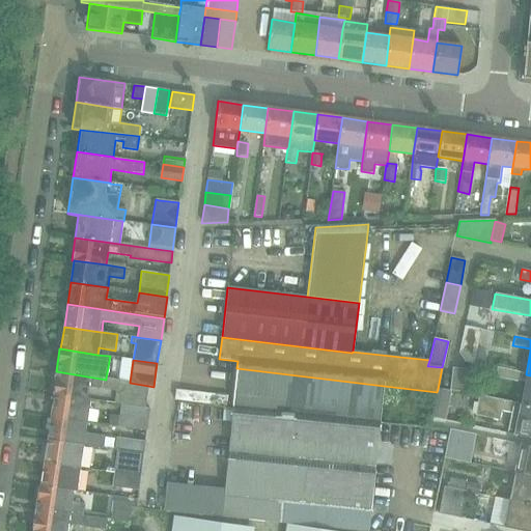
[(384,386),(236,368),(232,407),(380,423),(384,386)]
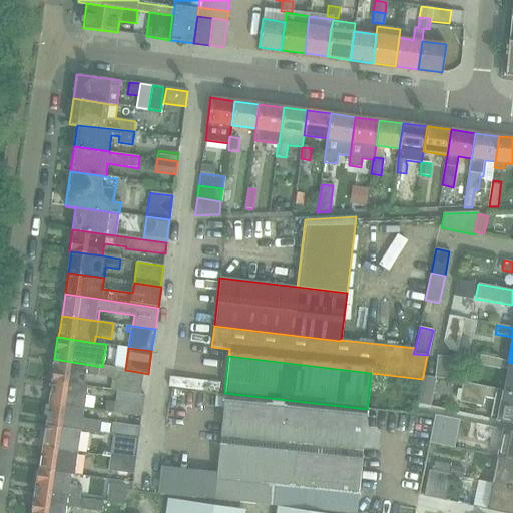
[(435,378),(443,379),(451,380),(453,358),(437,356),(435,378)]
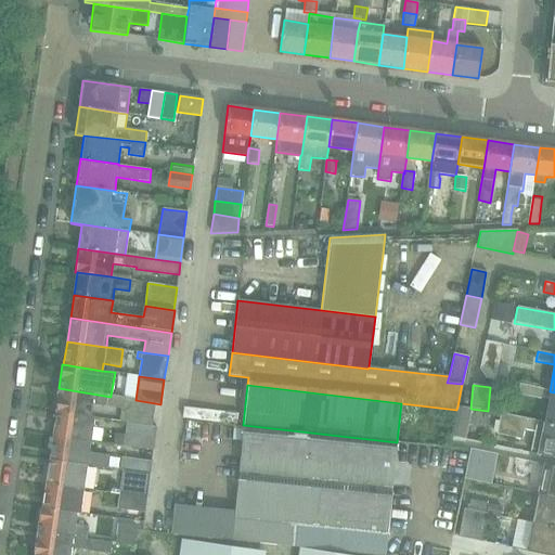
[(549,402),(544,423),(554,425),(554,392),(550,391),(520,385),(518,396),(549,402)]
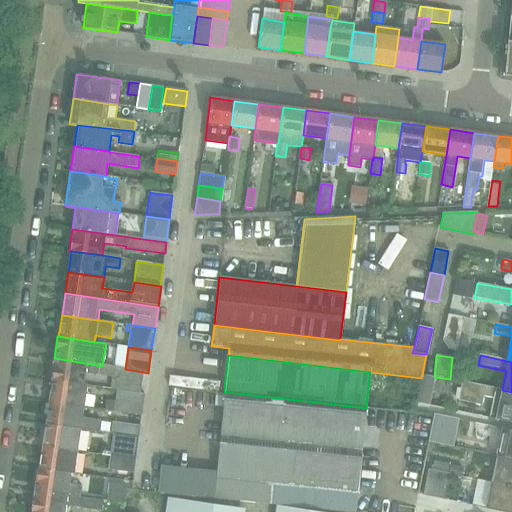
[(102,366),(54,358),(51,380),(52,380),(84,385),(84,384),(86,373),(112,377),(111,389),(117,390),(140,394),(140,393),(143,372),(125,369),(102,365),(102,366)]
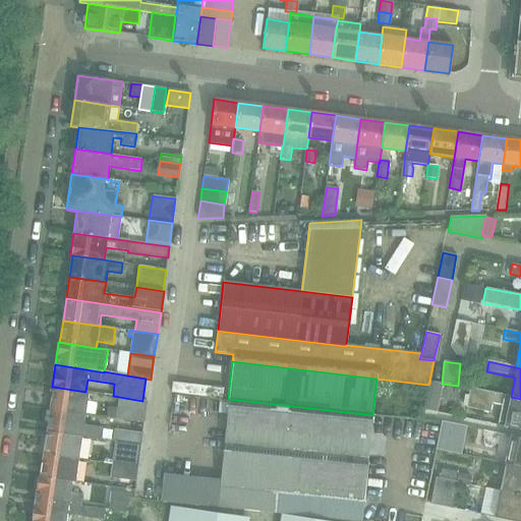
[(428,385),(423,410),(437,413),(443,384),(429,382),(428,385)]
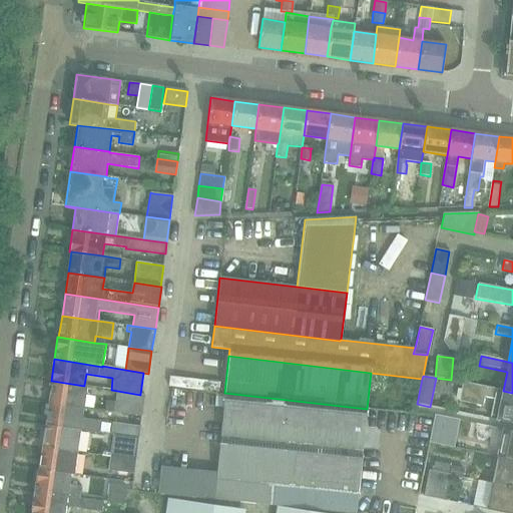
[(84,386),(52,381),(49,403),(85,409),(88,385),(84,385),(84,386)]
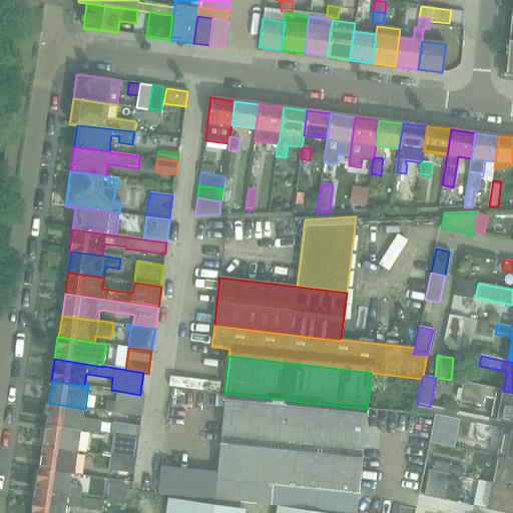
[(494,399),(493,405),(490,419),(512,423),(512,393),(503,391),(463,383),(459,402),(482,406),(484,397),(494,399)]
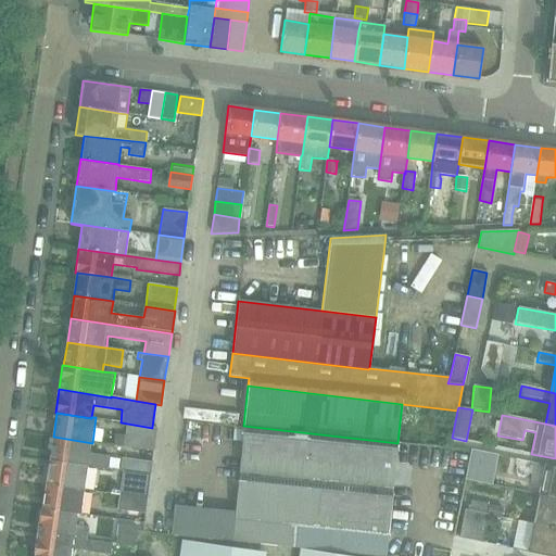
[(152,428),(127,424),(124,447),(153,452),(156,428),(152,427),(152,428)]
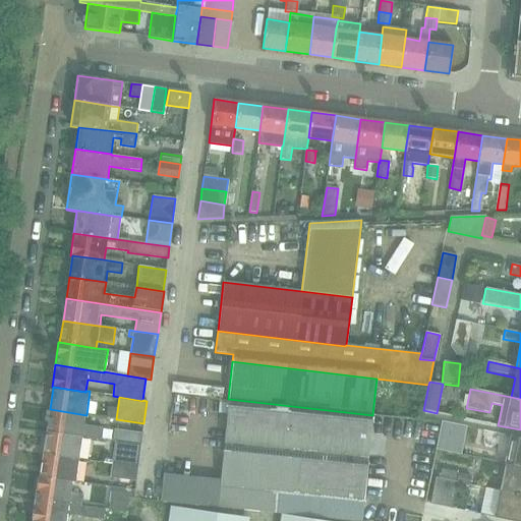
[(372,415),(228,399),(220,480),(220,485),(277,491),(275,513),(341,520),(356,520),(361,520),(365,483),(372,415)]
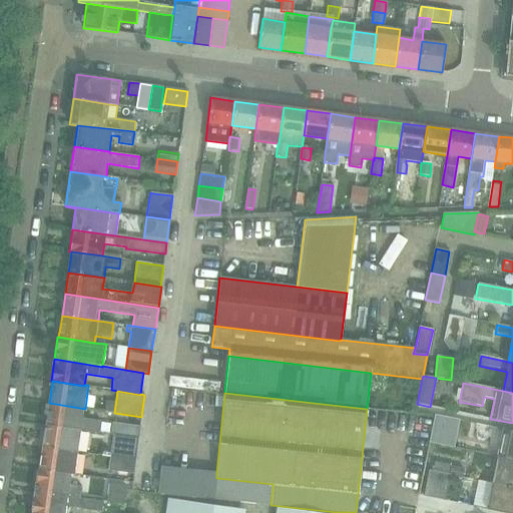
[(85,409),(49,403),(45,426),(71,429),(98,433),(99,421),(83,418),(85,409)]
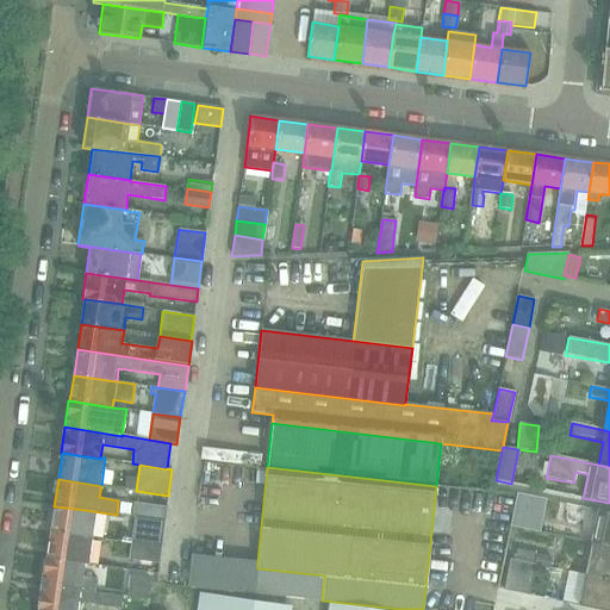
[(524,517),(528,498),(517,496),(510,527),(541,533),(543,522),(524,517)]
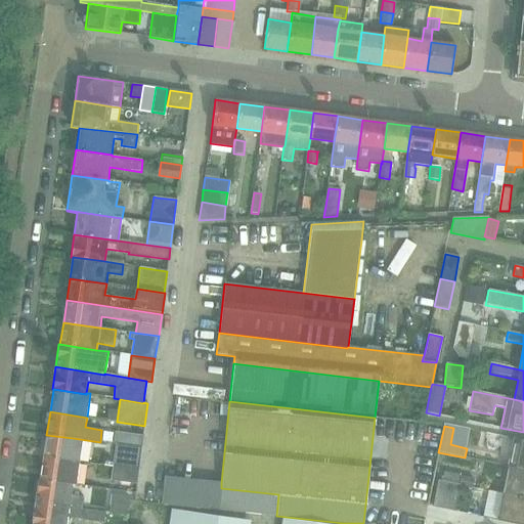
[(143,436),(116,432),(114,443),(117,443),(117,444),(142,448),(143,436)]
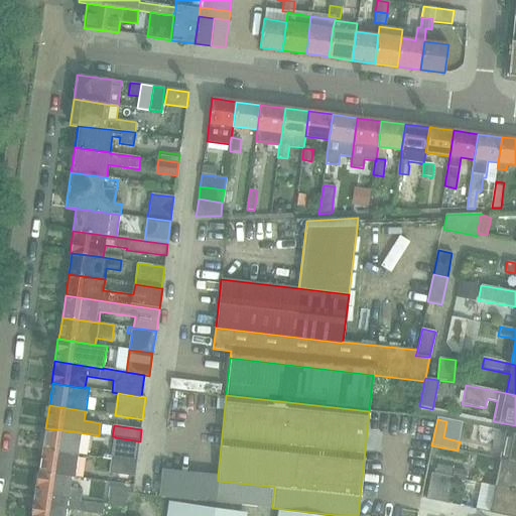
[(72,431),(45,428),(42,449),(79,456),(82,437),(71,435),(72,431)]
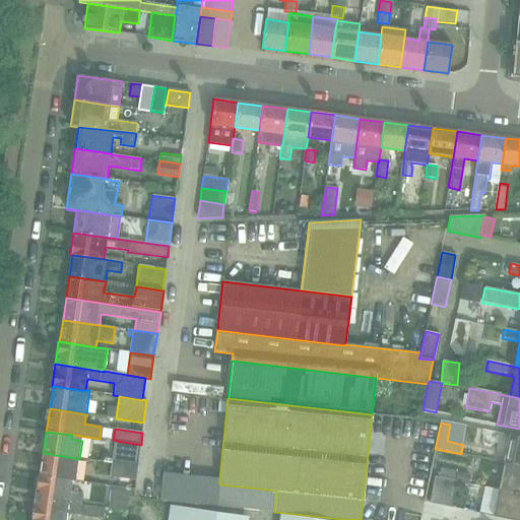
[(519,437),(508,435),(503,462),(519,464),(519,437)]
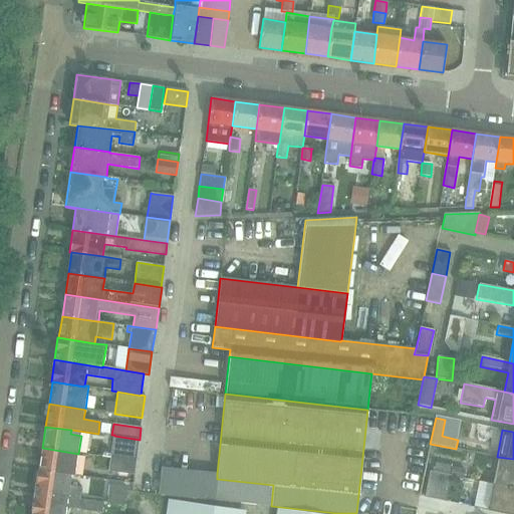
[(140,440),(114,436),(110,458),(137,462),(140,440)]
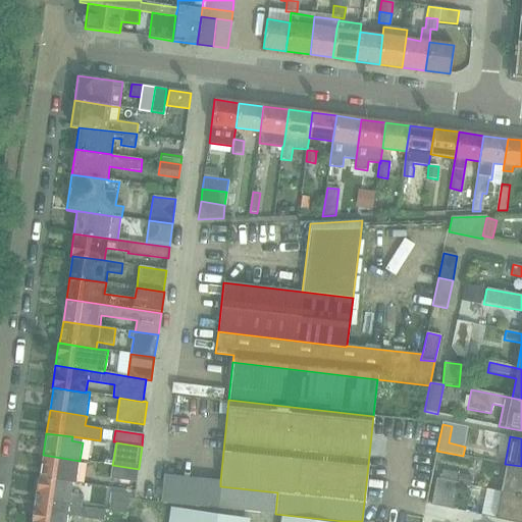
[(80,461),(43,455),(40,477),(65,481),(65,477),(76,479),(80,461)]
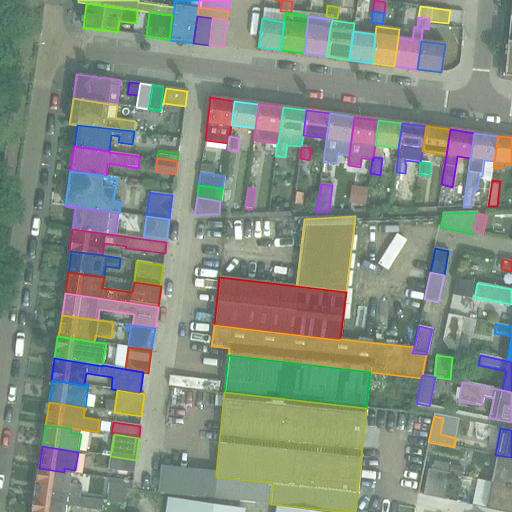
[(511,457),(495,455),(491,481),(511,484),(511,457)]
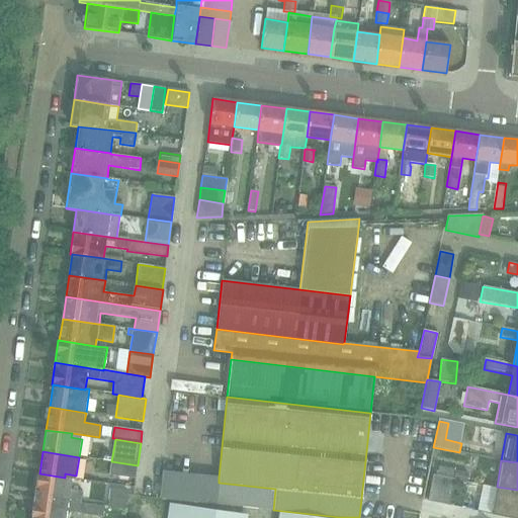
[(138,465),(111,461),(109,476),(136,480),(138,465)]
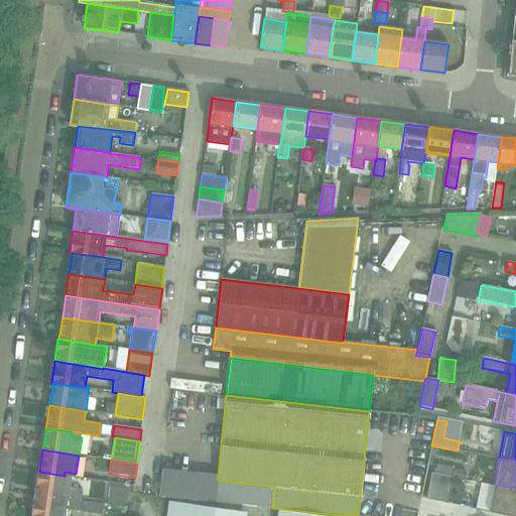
[(437,465),(435,474),(455,478),(465,480),(467,471),(437,465)]
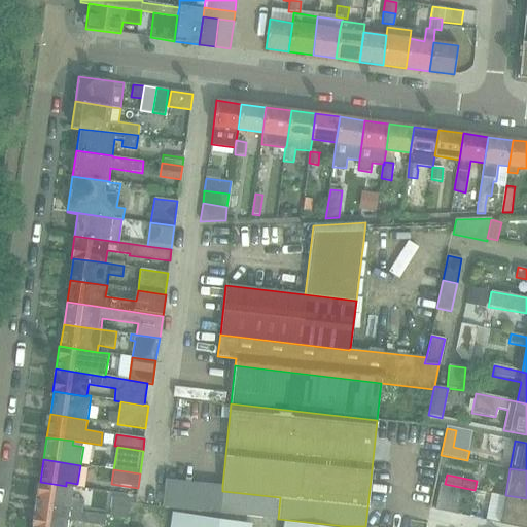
[(222,491),(222,486),(166,481),(163,506),(278,519),(280,497),(222,491)]
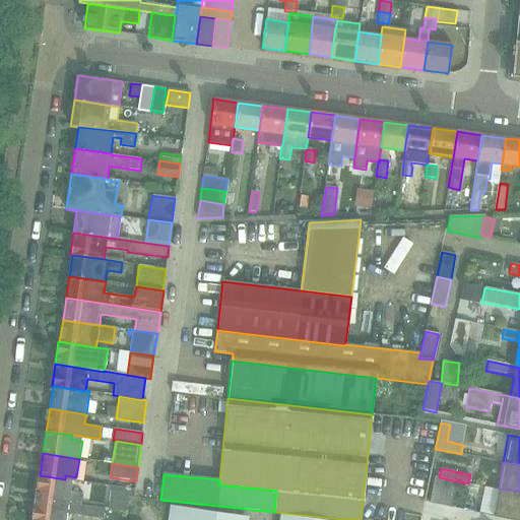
[(39,475),(35,498),(81,505),(83,493),(70,492),(71,480),(65,479),(40,475),(39,475)]
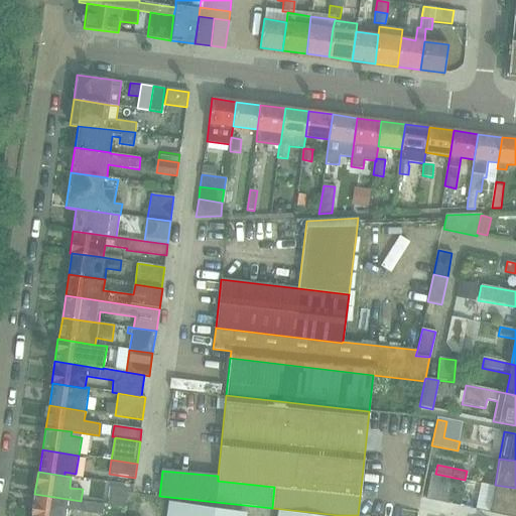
[(431,473),(430,480),(426,499),(448,504),(455,478),(435,474),(431,473)]
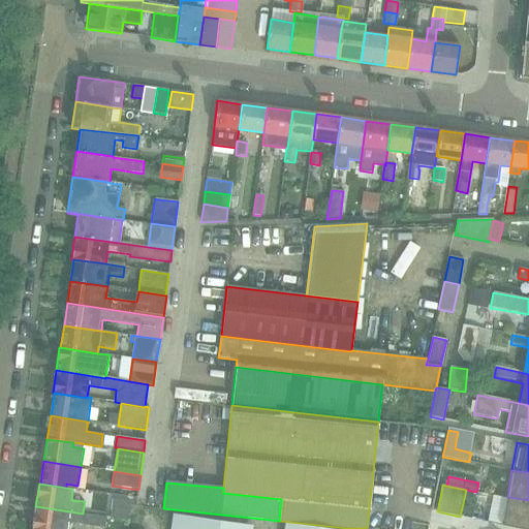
[(528,528),(528,500),(507,497),(505,505),(501,526),(519,528),(528,528)]
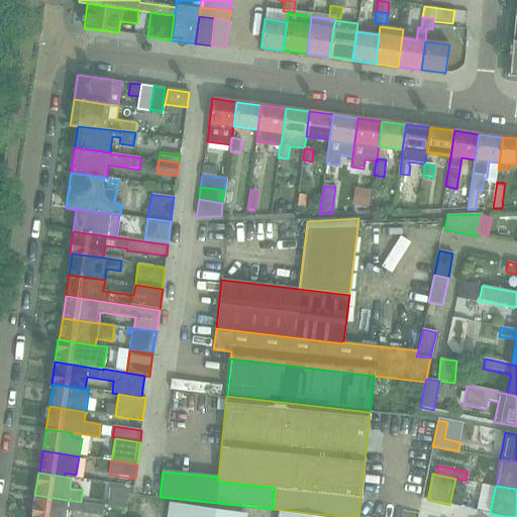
[(125,508),(127,491),(110,488),(108,506),(125,508)]
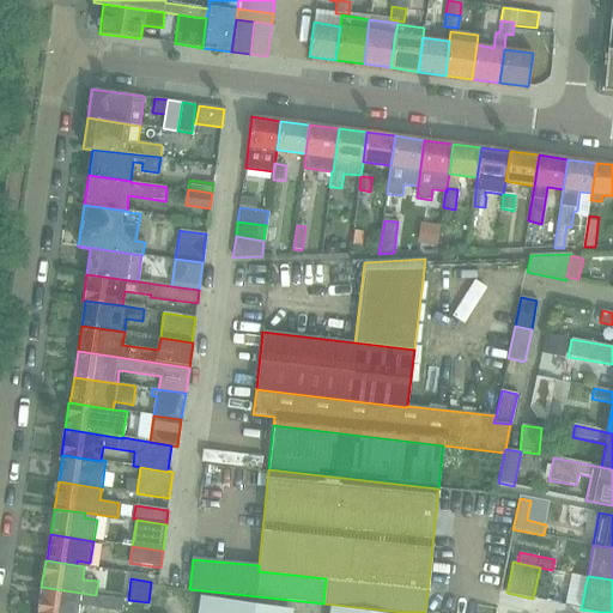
[(96,595),(41,587),(37,612),(77,612),(79,605),(122,612),(125,600),(96,596),(96,595)]
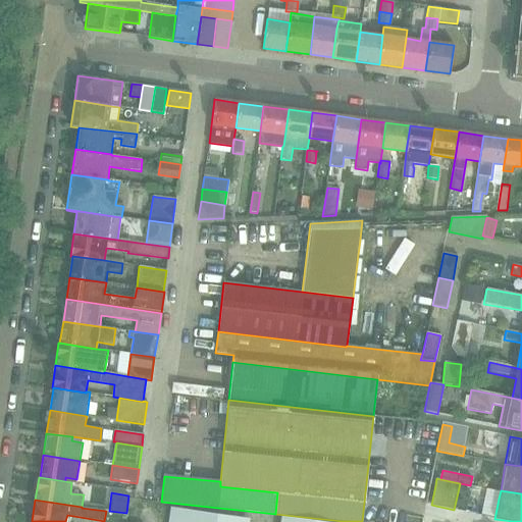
[(250,521),(251,519),(170,508),(168,521),(250,521)]
